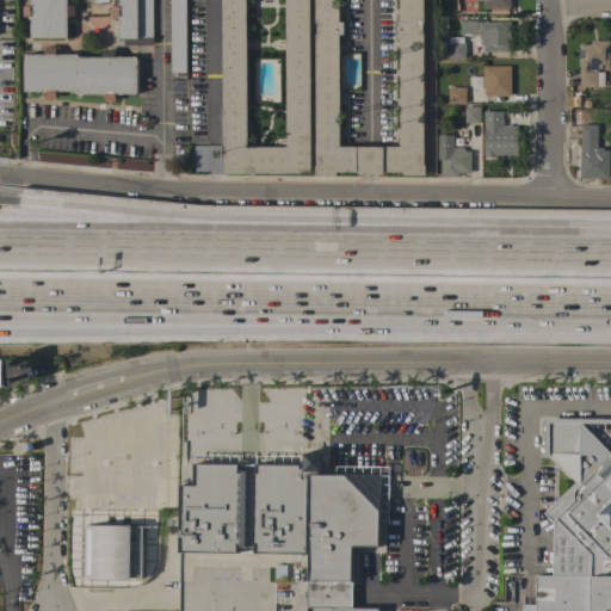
[(67,0),(67,1),(71,1),(71,5),(74,5),(74,16),(67,16),(67,38),(30,38),(30,20),(23,20),(23,6),(30,6),(30,0),(67,0)]
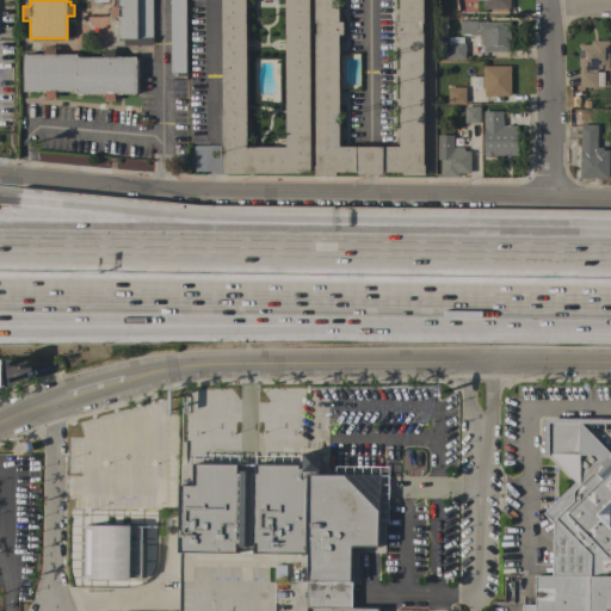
[(152,0),(152,45),(123,45),(123,38),(118,38),(118,20),(116,20),(116,17),(111,17),(111,6),(115,6),(115,2),(118,2),(118,0),(152,0)]
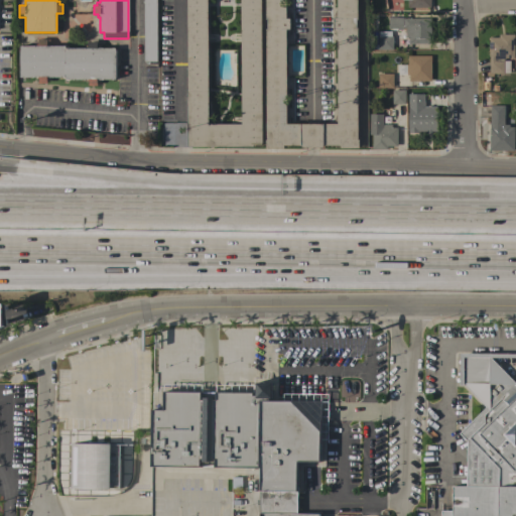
[(143,0),(156,0),(156,61),(144,61),(143,0)]
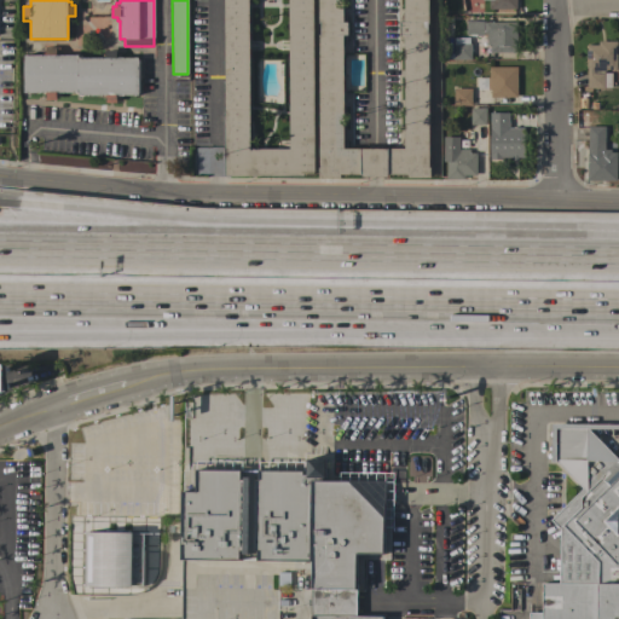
[(313,0),(314,173),(304,173),(304,175),(225,177),(224,111),(225,111),(224,0),(313,0)]
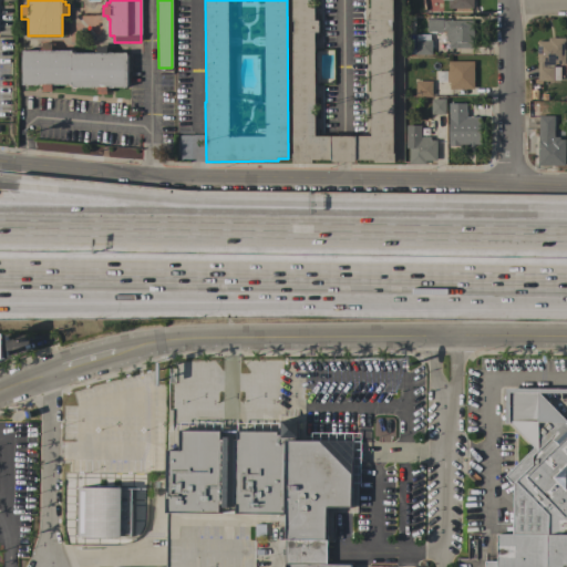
[(392,0),(392,21),(391,21),(392,30),(393,153),(394,153),(394,163),(373,163),(373,160),(356,160),(356,162),(330,162),(330,160),(312,160),(312,163),(291,163),(291,153),(292,153),(292,31),(294,31),(294,21),(292,21),(291,0),(313,0),(315,20),(318,20),(318,32),(315,32),(315,136),(370,136),(370,32),(367,32),(367,20),(370,20),(369,0),(392,0)]
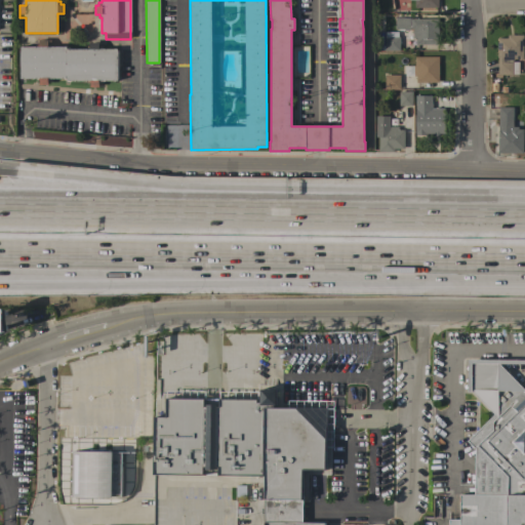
[(436,7),(435,0),(413,0),(413,8),(436,7)]
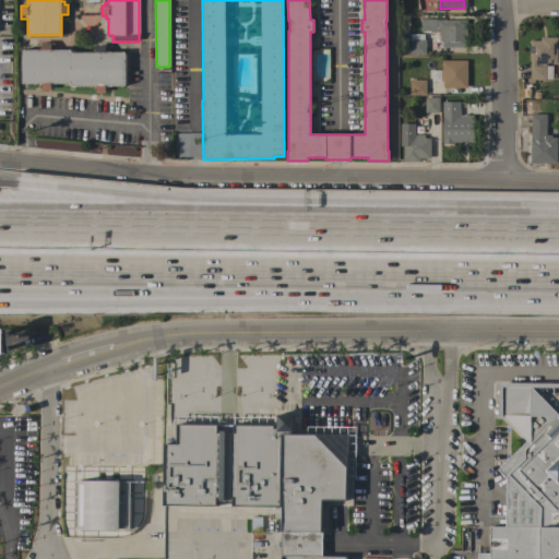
[(439,31),(420,31),(420,19),(438,19),(438,20),(466,20),(466,47),(442,47),(442,42),(439,42),(439,31)]
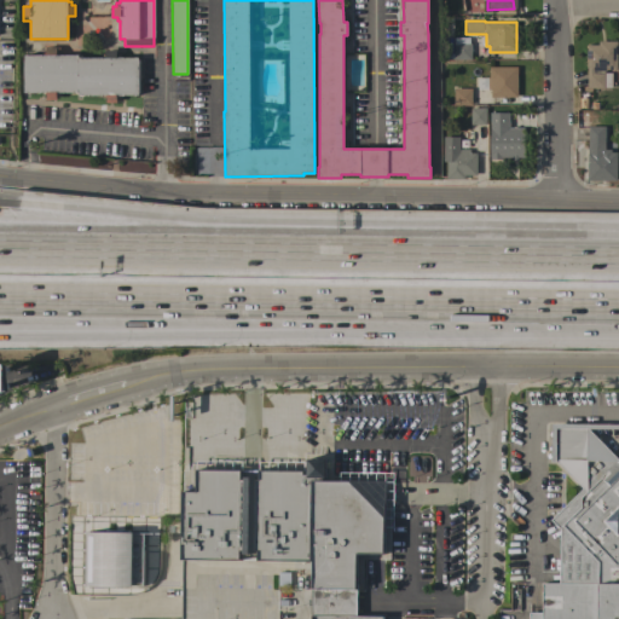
[(617,69),(606,69),(606,71),(605,71),(605,73),(612,73),(611,88),(605,88),(586,88),(586,68),(586,45),(599,45),(599,41),(617,41),(617,69)]
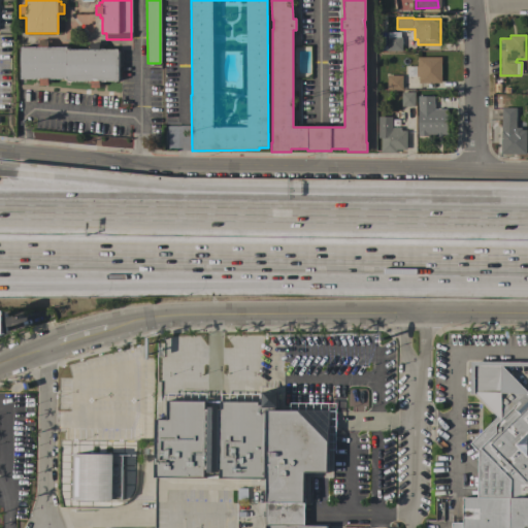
[(401,52),(387,52),(387,37),(401,37),(401,52)]
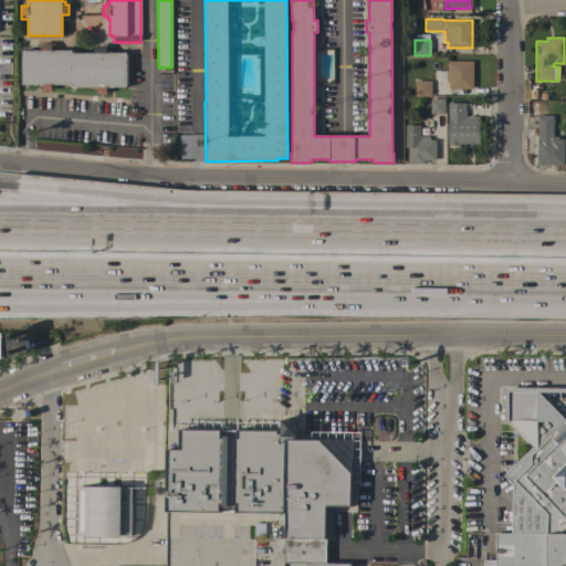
[(94,53),(94,50),(96,50),(96,45),(106,45),(106,50),(109,50),(109,53),(126,53),(127,87),(111,87),(111,91),(107,91),(107,94),(96,94),(96,91),(93,91),(93,87),(71,87),(71,85),(55,85),(55,87),(52,87),(52,92),(42,92),(42,87),(39,87),(39,85),(22,85),(22,50),(38,50),(38,48),(42,48),(42,43),(51,43),(52,48),(55,48),(55,50),(72,50),(72,53),(94,53)]
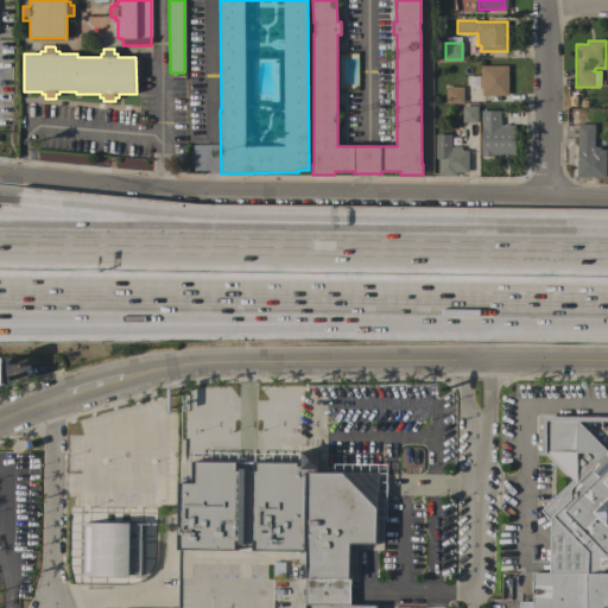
[(507,95),(482,95),(482,88),(479,88),(479,76),(480,76),(480,65),(507,65),(507,95)]
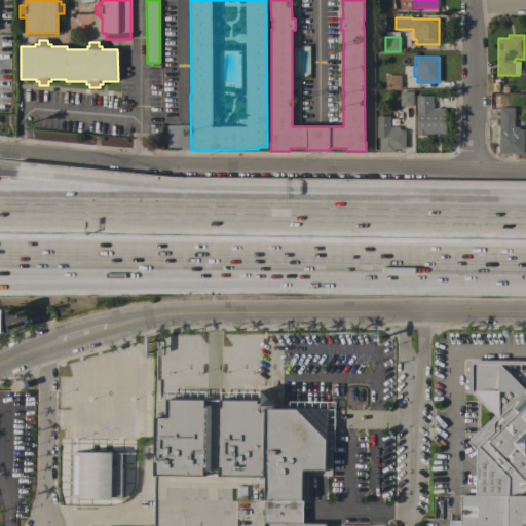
[(401,75),(401,88),(385,88),(385,75),(401,75)]
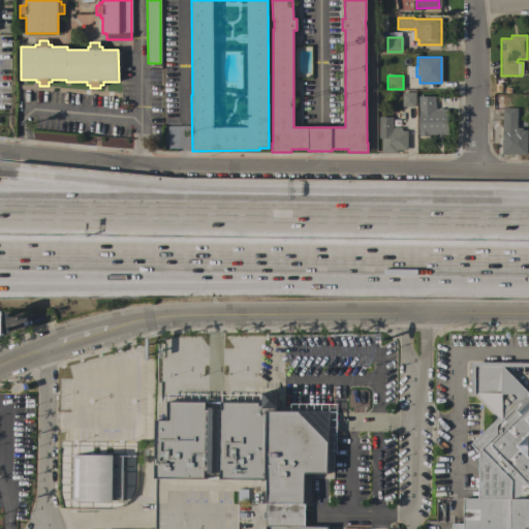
[(415,92),(414,106),(402,106),(402,92),(415,92)]
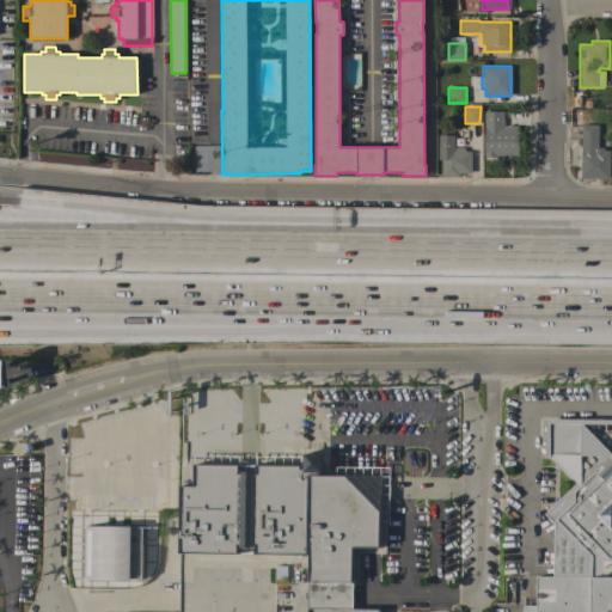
[(484,111),(502,111),(502,127),(518,127),(519,155),(512,155),(512,159),(506,159),(506,155),(496,155),(496,158),(484,158),(484,111)]
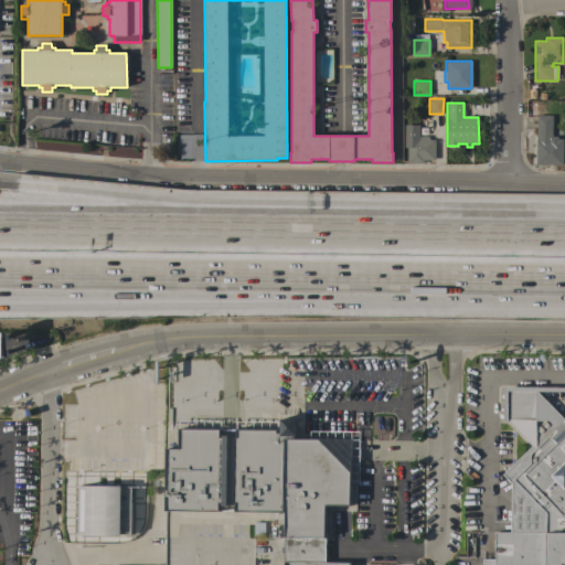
[(535,140),(536,140),(536,128),(524,128),(524,117),(536,117),(536,115),(537,115),(537,112),(544,112),(544,110),(552,110),(552,130),(563,130),(563,164),(535,164),(535,140)]
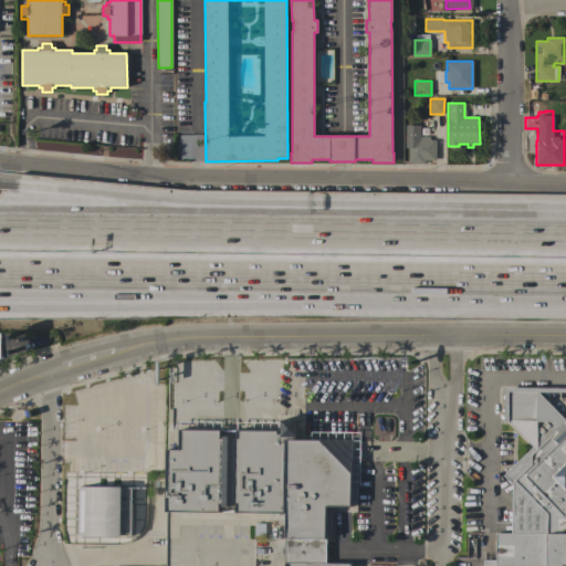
[(406,125),(419,125),(419,136),(429,136),(429,139),(436,139),(436,160),(425,160),(425,164),(408,163),(408,147),(405,147),(406,125)]
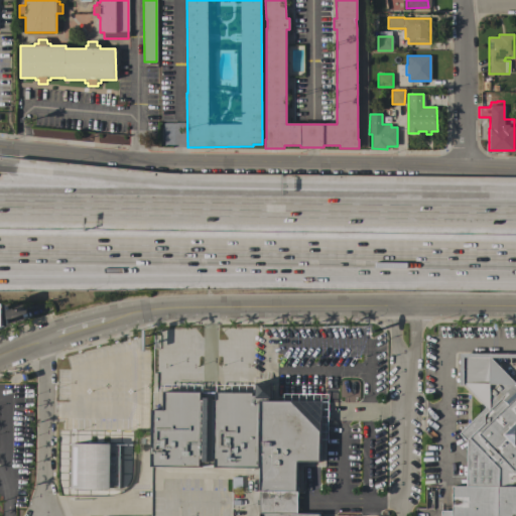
[(515,515),(441,515),(441,511),(453,511),(453,486),(467,486),(467,441),(459,433),(486,407),(463,383),(463,357),(490,357),(515,383),(515,515)]
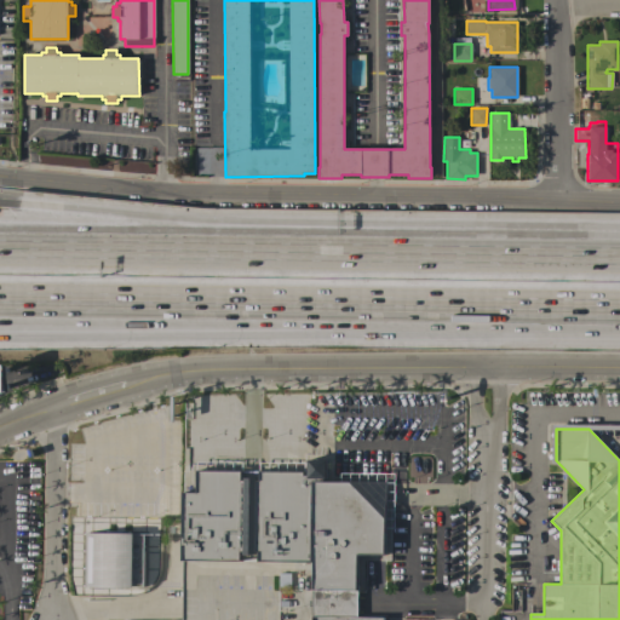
[(259,562),(259,552),(257,552),(257,555),(245,555),(245,552),(242,552),(242,555),(242,561),(183,561),(183,492),(197,492),(197,470),(242,471),(242,480),(245,480),(245,477),(257,477),(257,480),(260,480),(260,471),(305,471),(305,475),(308,475),(308,459),(313,459),(313,460),(315,460),(314,562),(259,562)]
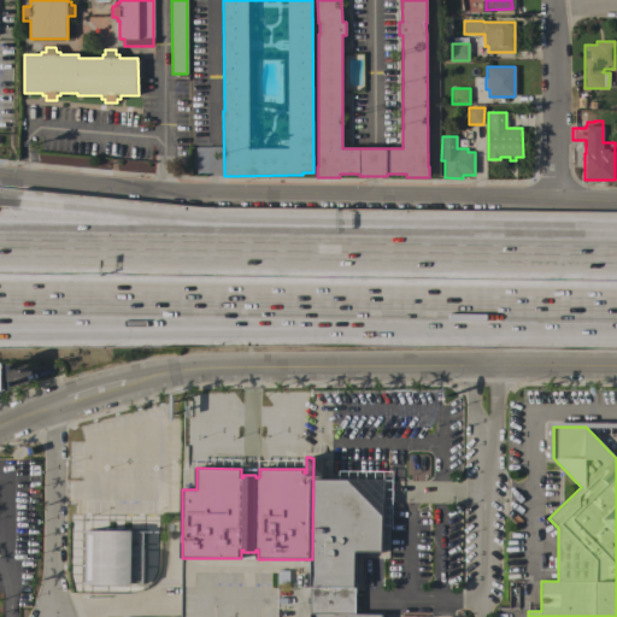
[(313,458),(322,458),(325,458),(325,476),(322,476),(322,479),(348,480),(383,516),(383,552),(357,552),(356,613),(382,615),(381,616),(311,616),(311,612),(312,559),(313,458)]
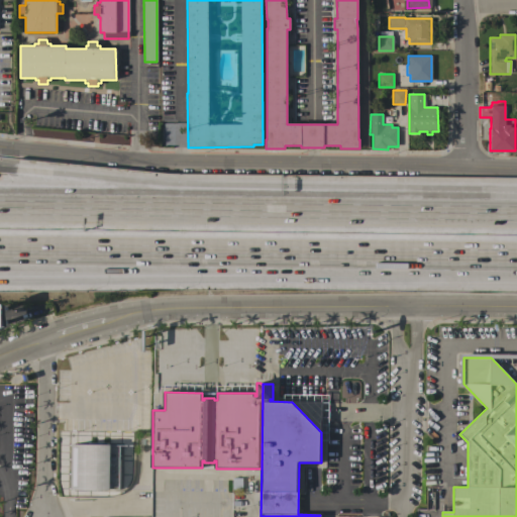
[(120,490),(111,490),(71,490),(71,444),(90,444),(90,442),(109,443),(109,445),(120,445),(120,490)]
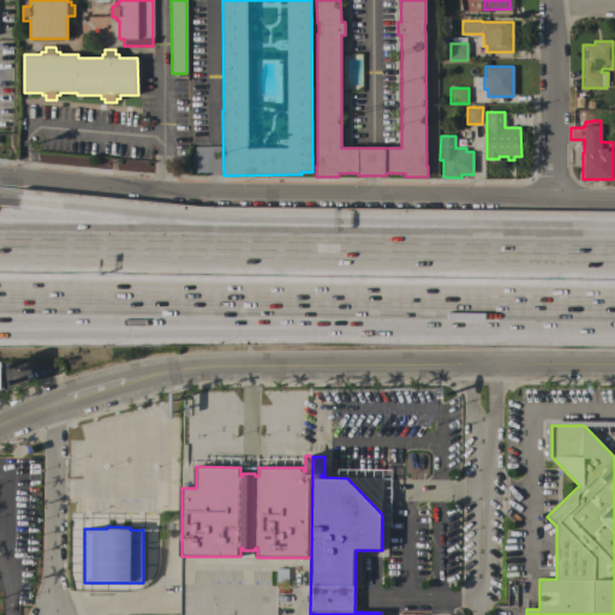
[(180,614),(181,556),(240,556),(240,550),(243,550),(255,550),(257,550),(257,557),(311,557),(310,610),(310,614),(180,614)]
